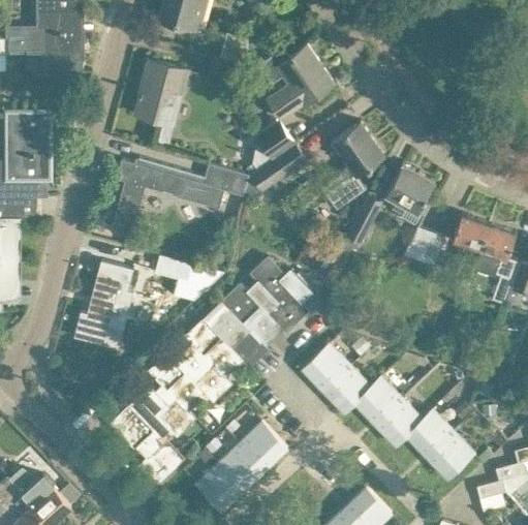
[(79,56),(78,0),(11,0),(12,12),(41,12),(41,55),(26,55),(26,72),(66,71),(66,56),(79,56)]
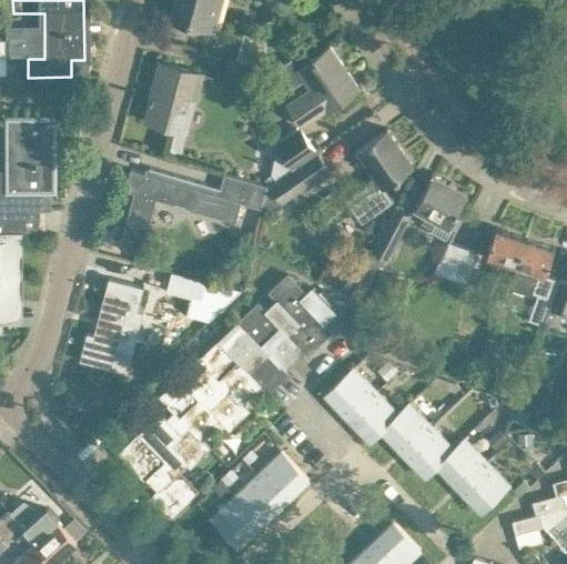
[(170,21),(213,32),(218,16),(221,0),(180,0),(174,21),(170,20),(170,21)]
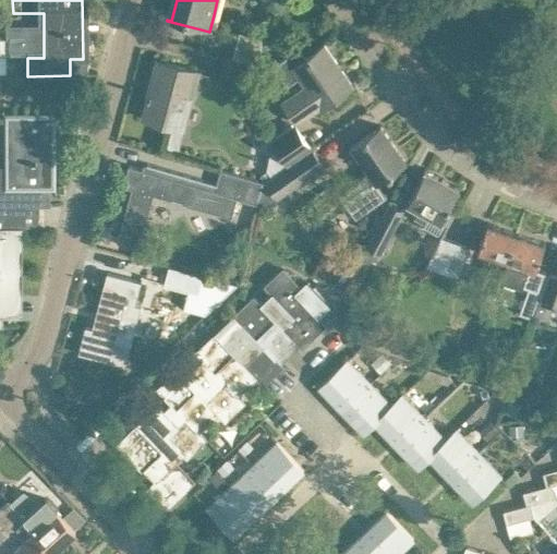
[(294,0),(278,0),(273,4),(280,16),(298,4),(294,0)]
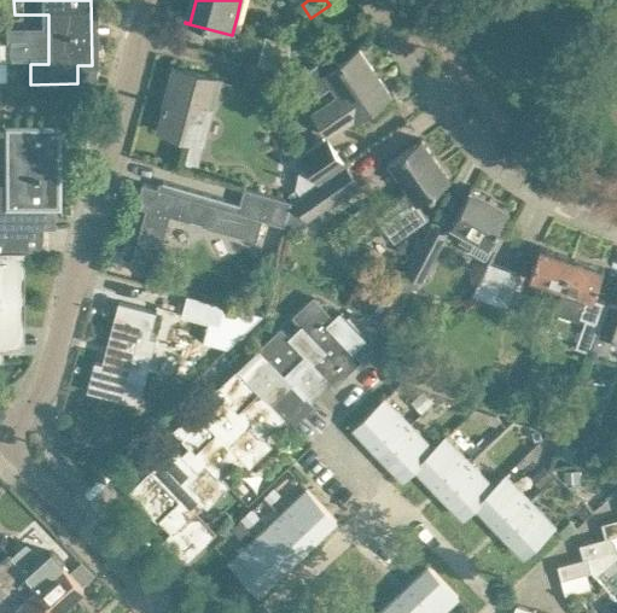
[(263,39),(256,66),(287,75),(289,45),(263,39)]
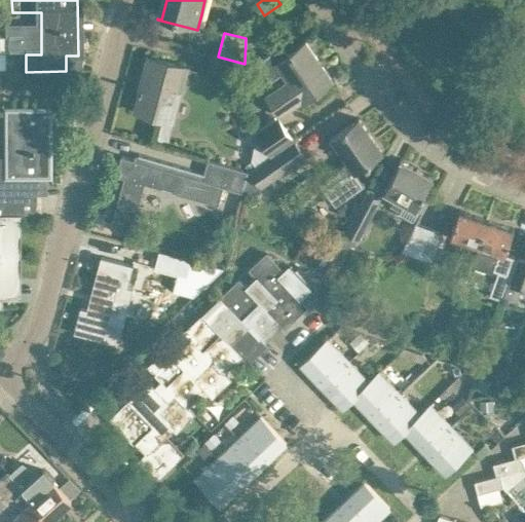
[(331,83),(304,45),(288,57),(280,48),(257,65),(269,83),(282,75),(287,83),(266,98),(279,117),(300,103),(301,104),(331,83)]
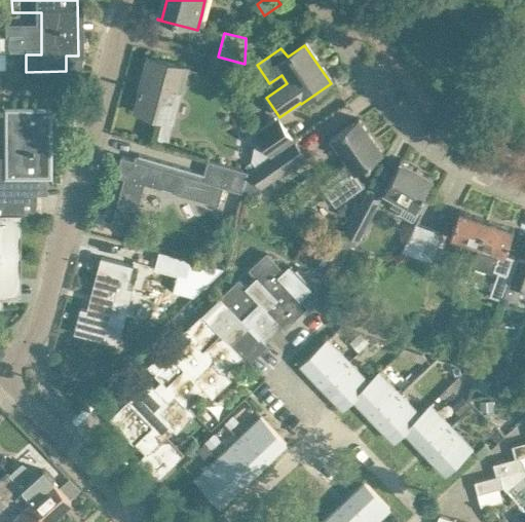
[(138,96),(134,113),(153,118),(161,120),(172,123),(179,96),(186,70),(166,65),(147,60),(138,91),(137,91),(136,95),(138,96)]
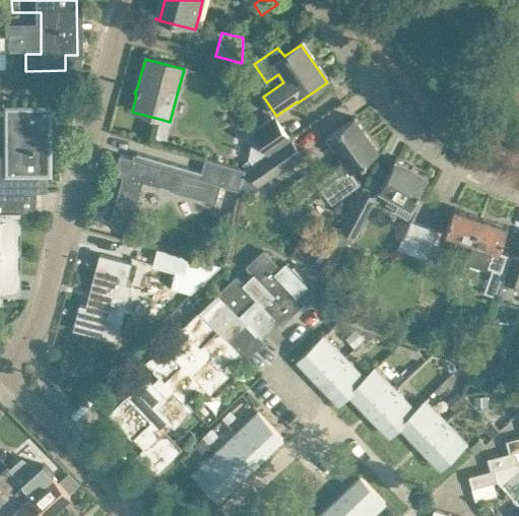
[(79,74),(61,74),(61,85),(79,85),(79,74)]
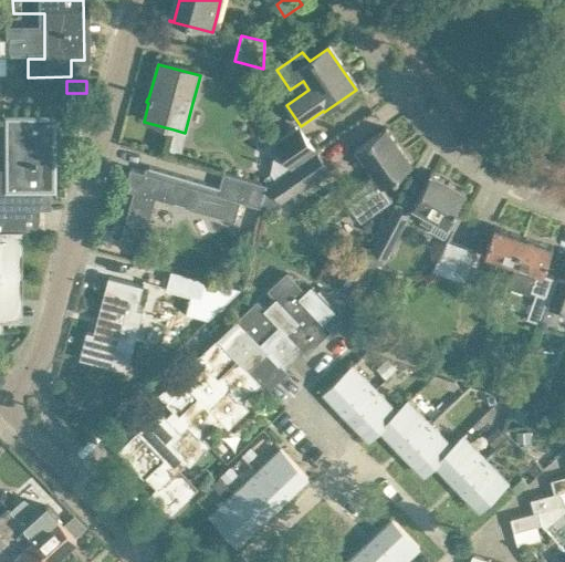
[(79,108),(67,108),(67,120),(79,120),(79,108)]
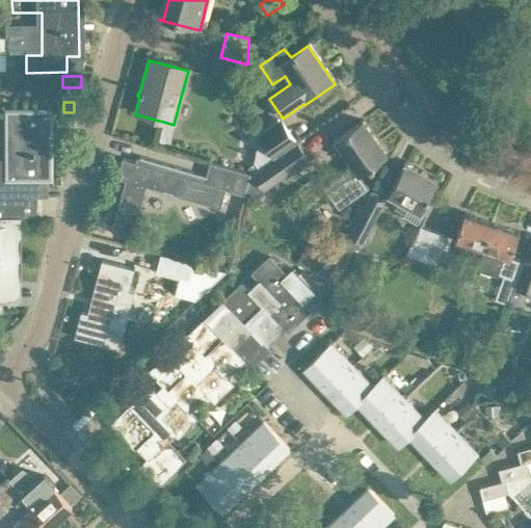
[(0,222),(17,222),(17,199),(36,198),(35,178),(46,178),(46,115),(8,115),(8,163),(0,162),(0,222)]
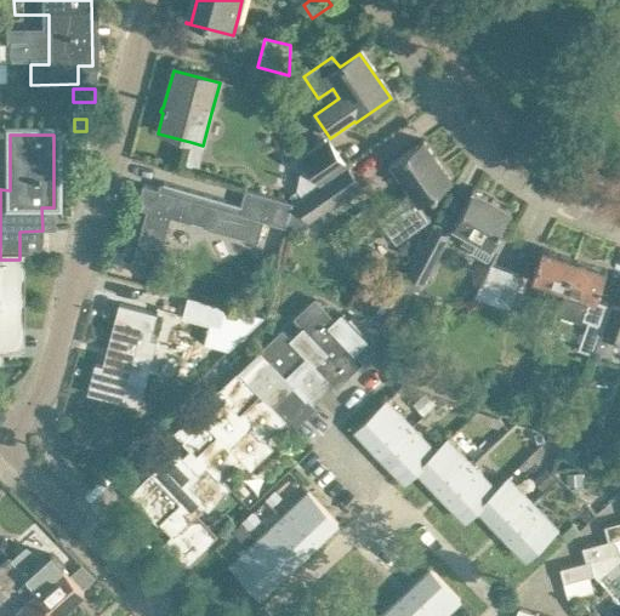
[(328,142),(300,161),(305,170),(319,189),(347,169),(328,142)]
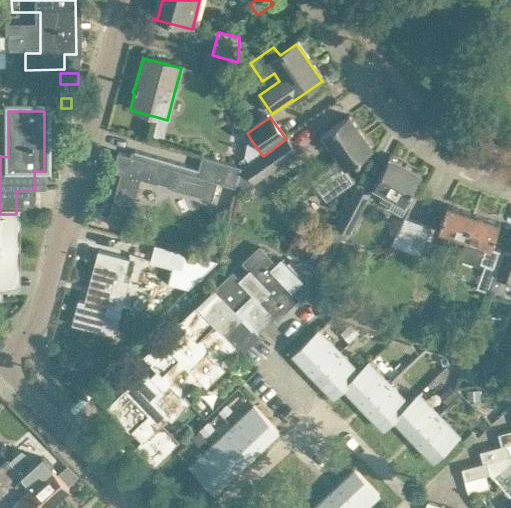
[(325,202),(353,183),(345,171),(372,152),(348,118),(320,137),(337,162),(310,181),(325,202)]
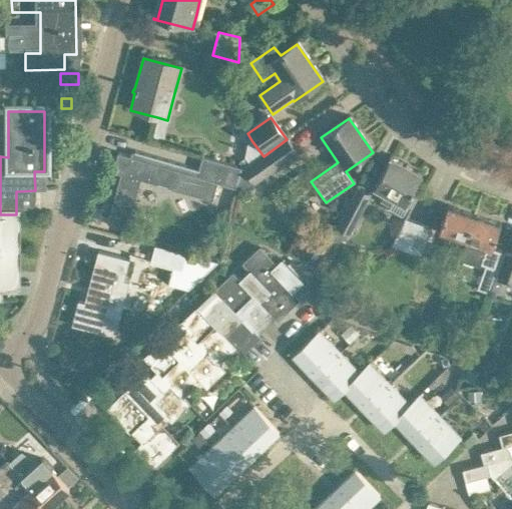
[(264,156),(248,166),(242,170),(253,185),(298,155),(287,139),(264,156)]
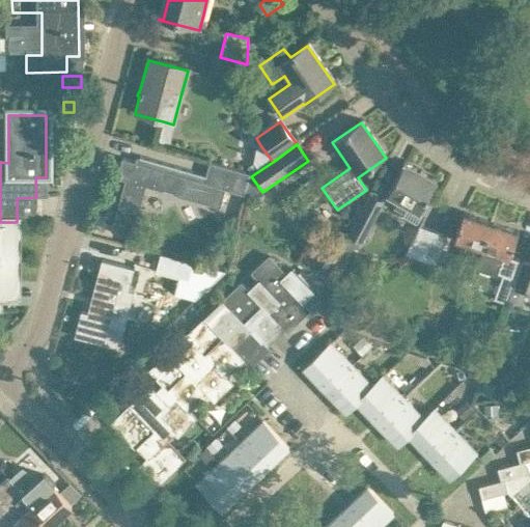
[(257,172),(273,162),(260,145),(254,149),(252,165),(257,172)]
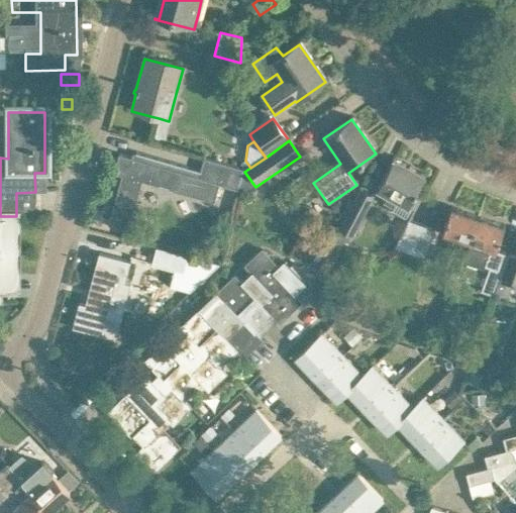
[(121,177),(110,217),(129,222),(130,222),(141,183),(175,192),(213,204),(218,186),(236,191),(237,186),(238,184),(242,171),(203,160),(199,174),(135,155),(134,156),(133,161),(130,160),(118,157),(113,175),(121,177)]
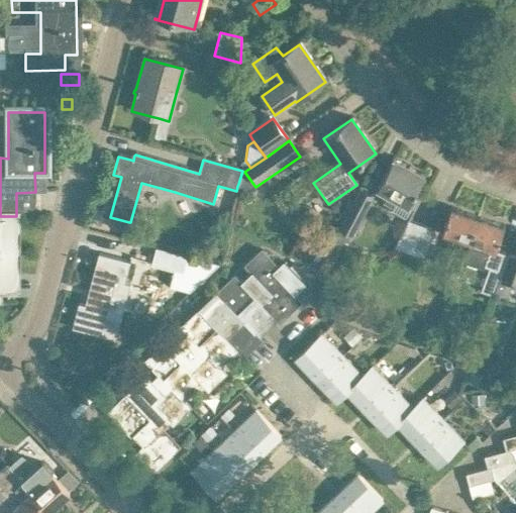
[(423,178),(393,161),(376,191),(386,196),(381,204),(389,208),(388,211),(407,222),(414,210),(422,197),(415,193),(423,178)]
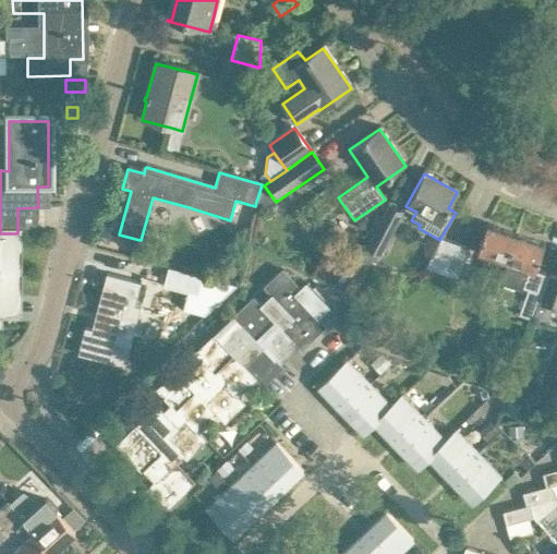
[(352,300),(372,262),(374,263),(401,214),(388,206),(340,293),(352,300)]
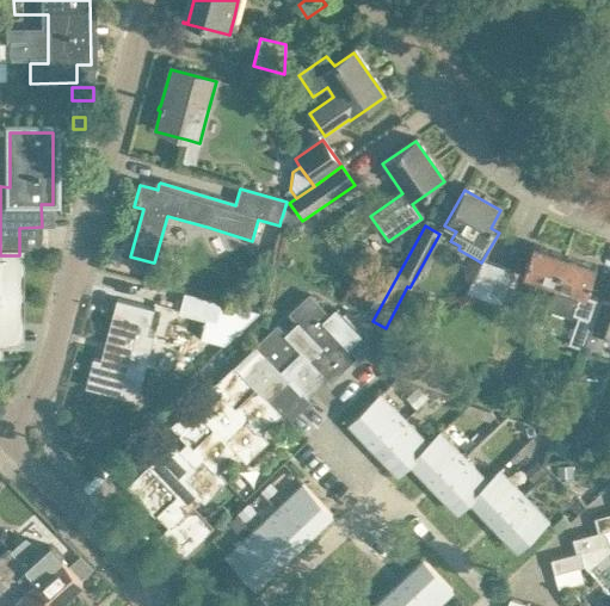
[(536,282),(533,291),(550,297),(565,259),(533,247),(524,270),(522,277),(536,282)]
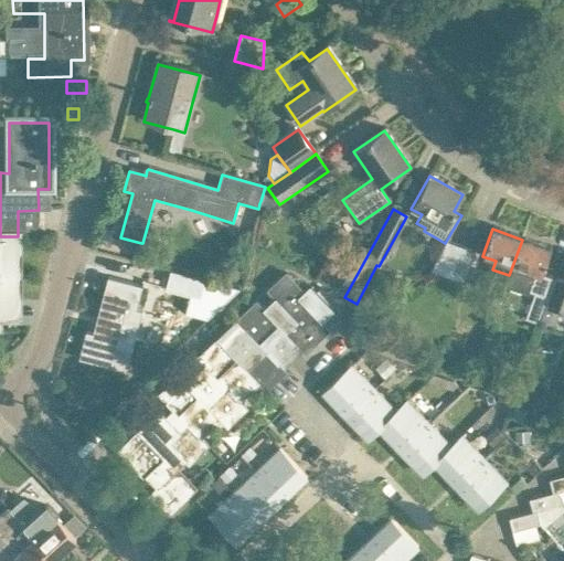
[(18,236),(0,236),(0,334),(1,334),(1,324),(1,320),(1,303),(18,303),(18,236)]
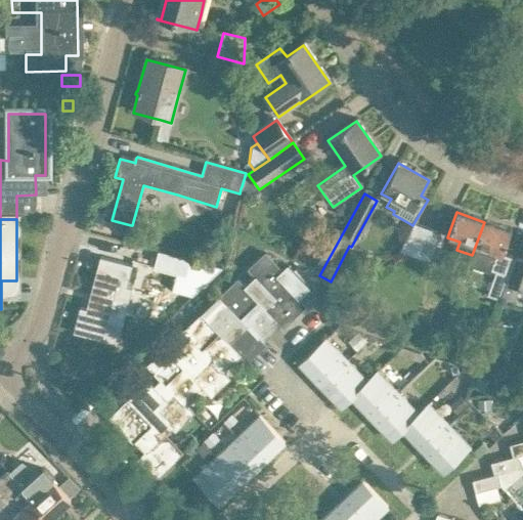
[(472,255),(469,264),(493,272),(485,297),(499,301),(506,283),(514,260),(502,256),(504,251),(511,231),(484,222),(472,255)]
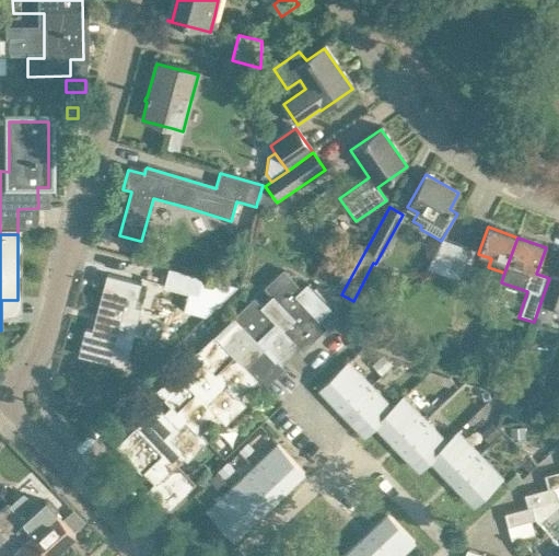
[(442,241),(427,270),(442,276),(456,245),(442,241)]
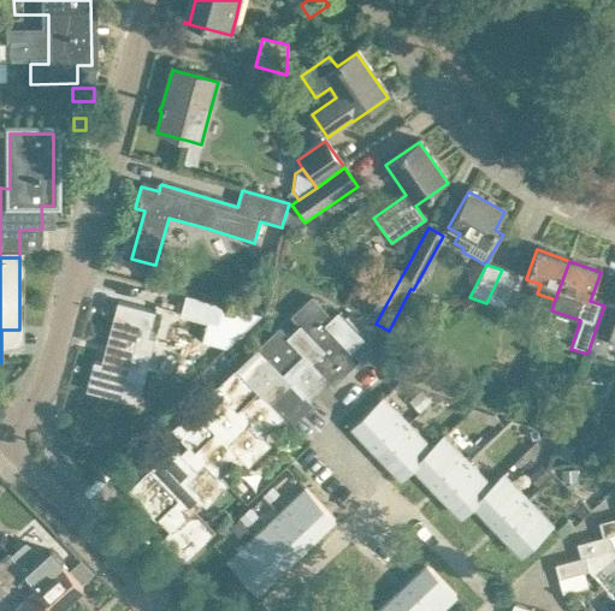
[(516,276),(502,270),(486,303),(504,309),(516,276)]
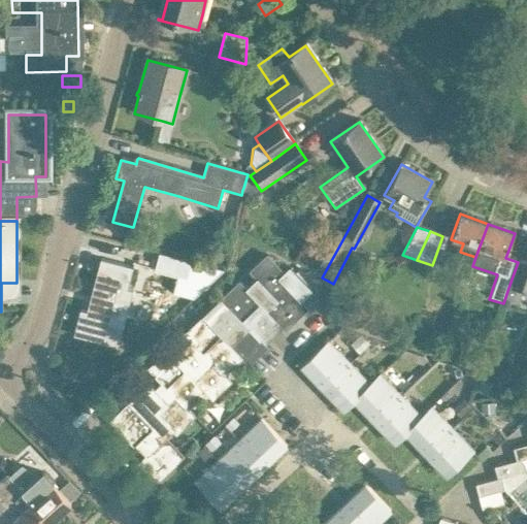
[(192,264),(158,255),(153,272),(187,282),(192,264)]
